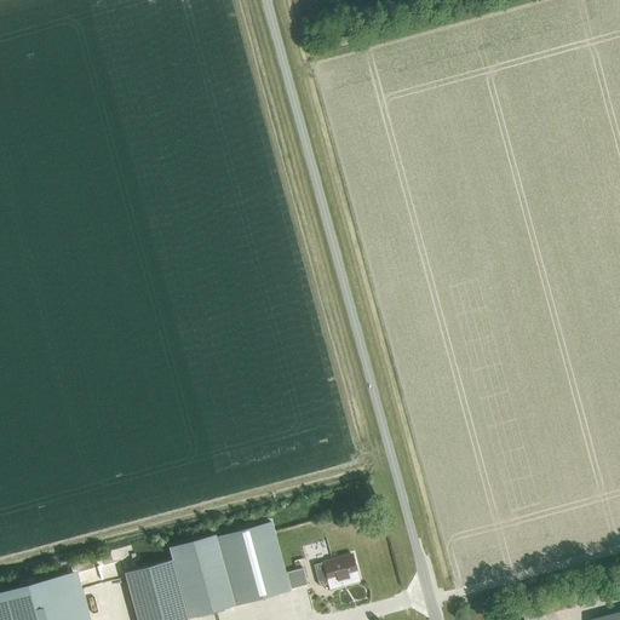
[(271,523),(219,537),(237,606),(290,591),(285,573),(271,523)]
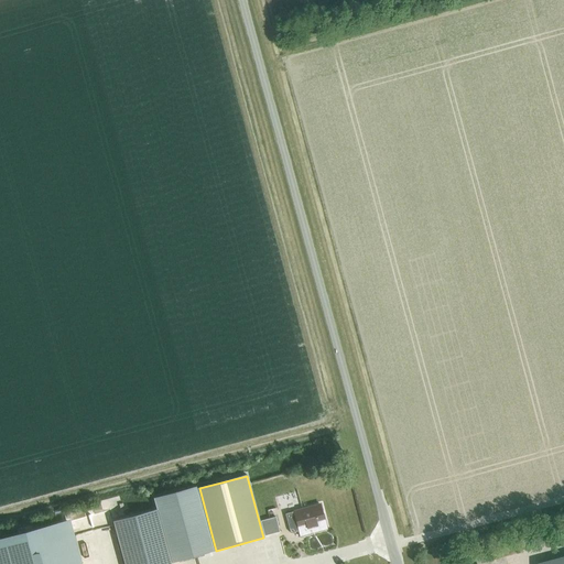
[(216,550),(199,488),(154,500),(158,509),(155,510),(170,563),(216,550)]
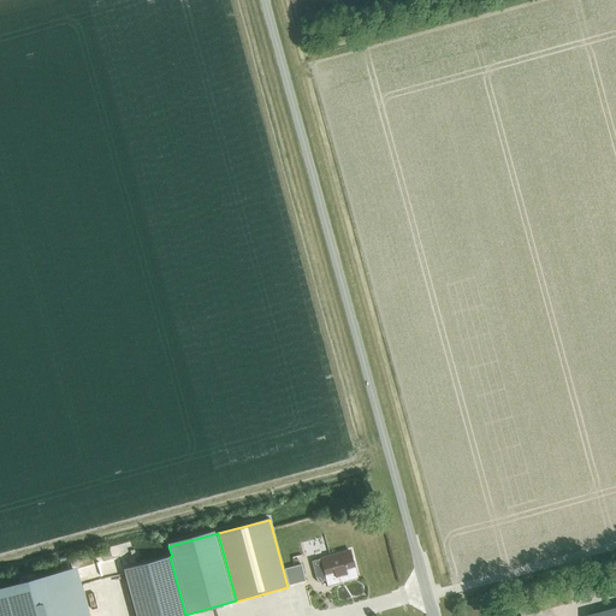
[(586,552),(594,550),(592,543),(584,545),(586,552)]
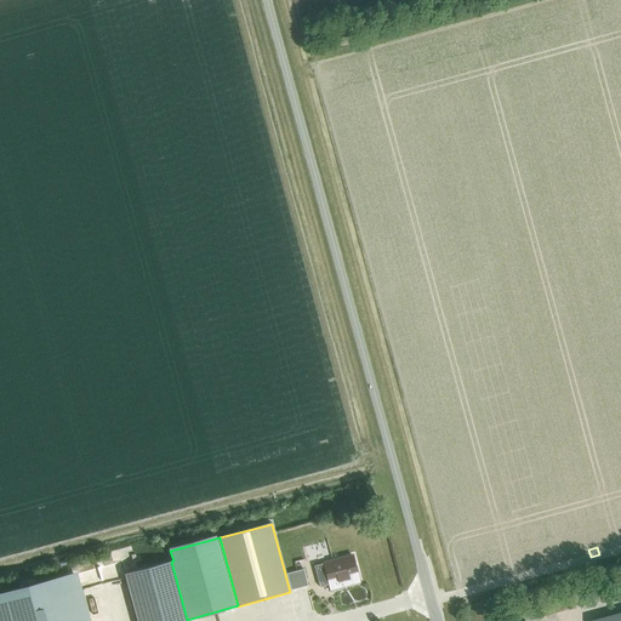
[(323,563),(323,564),(314,567),(315,571),(318,573),(319,573),(320,576),(319,577),(318,580),(319,587),(329,585),(331,593),(330,585),(343,581),(345,587),(359,584),(352,556),(323,563)]
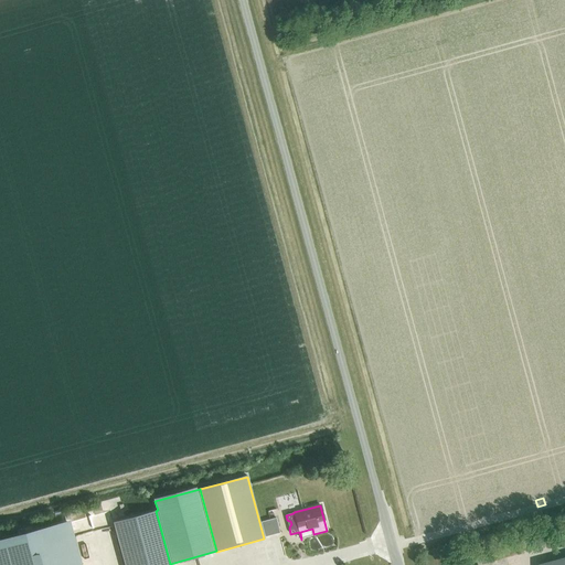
[(113,522),(125,564),(170,564),(156,511),(113,522)]
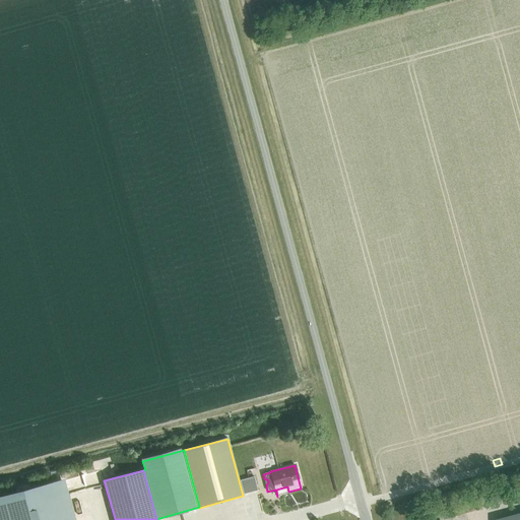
[(253,476),(239,480),(243,496),(257,492),(257,490),(254,479),(253,476)]
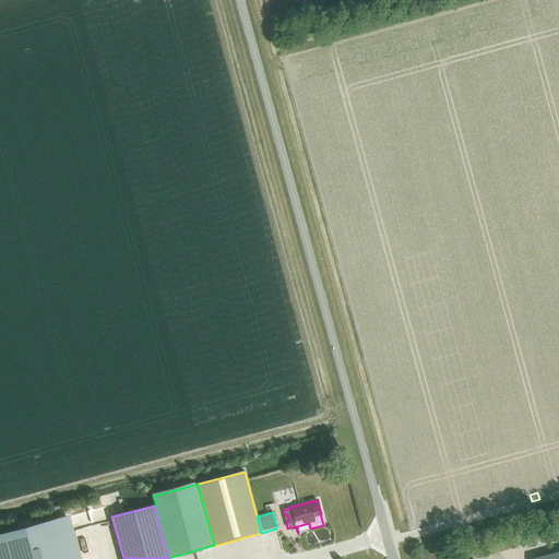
[(78,558),(67,518),(0,536),(0,558),(78,558)]
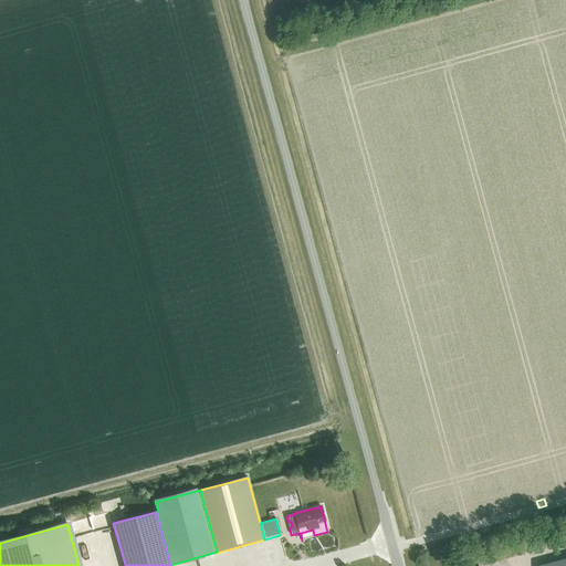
[(259,559),(280,554),(275,537),(254,543),(259,559)]
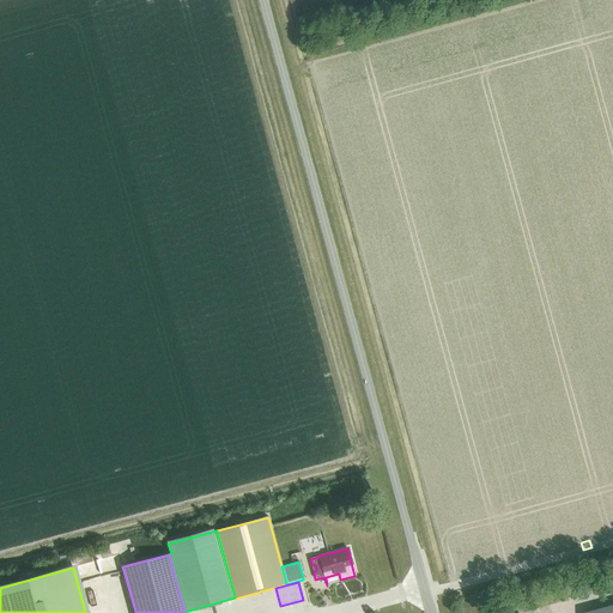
[(556,600),(542,602),(545,612),(558,611),(556,600)]
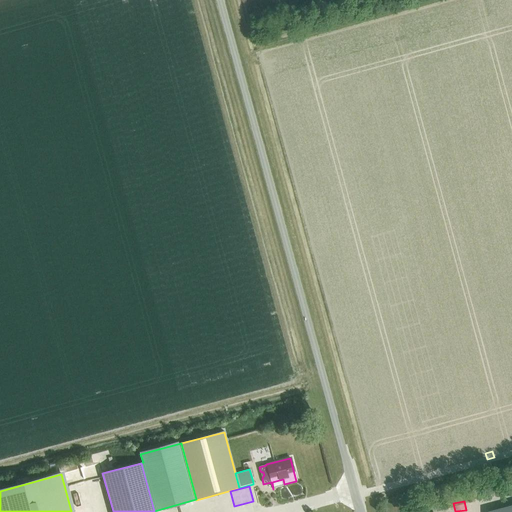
All buildings are outlined.
